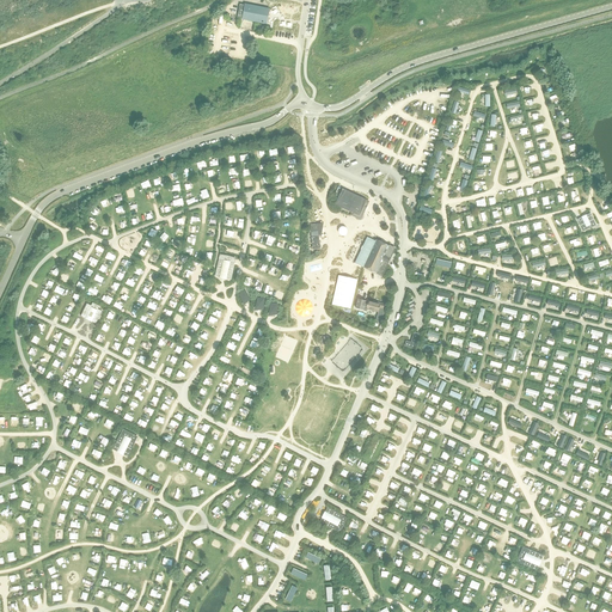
[(268,17),(269,10),(240,4),(237,18),(267,24),(268,17)]
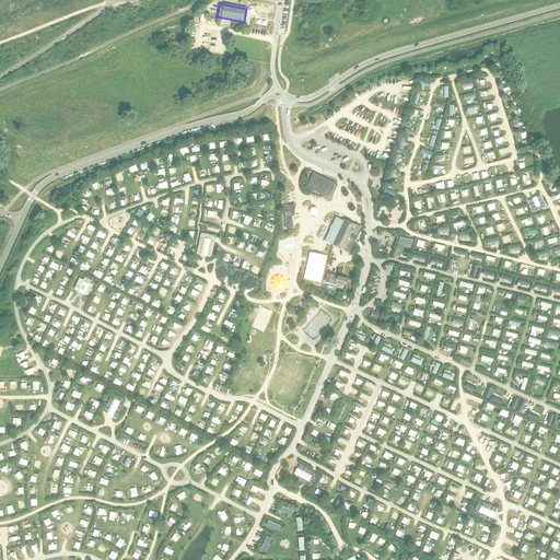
[(313,173),(306,187),(328,198),(336,183),(313,173)]
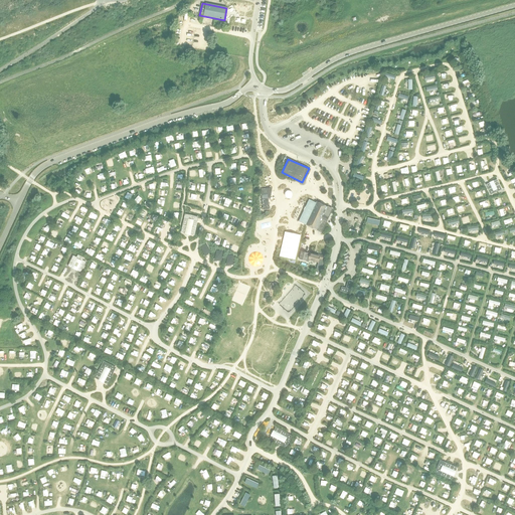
[(489,183),(485,185),(490,195),(501,190),(497,180),(493,182),(494,182),(489,184),(489,183)]
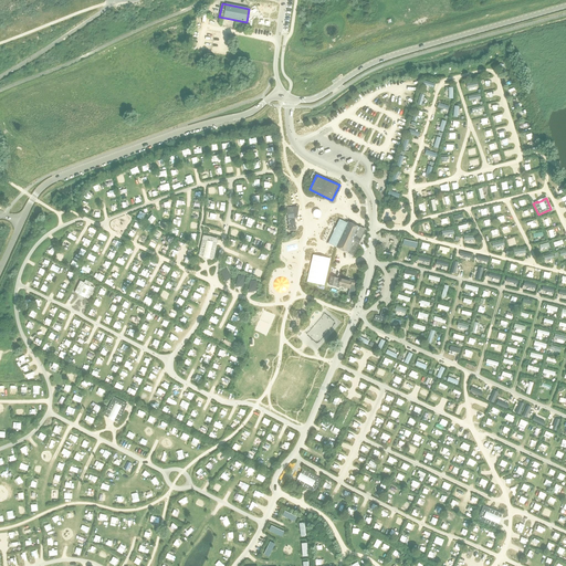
[(291,207),(285,208),(286,215),(287,215),(289,228),(287,228),(287,231),(296,230),(296,228),(295,228),(294,218),(297,218),(299,207),(291,208),(291,207)]
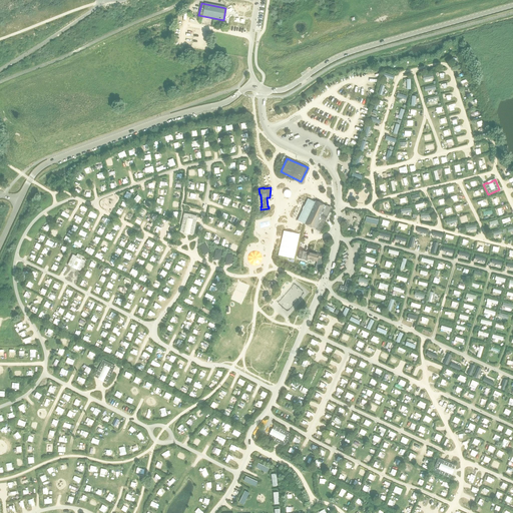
[(298,220),(320,231),(328,214),(326,213),(329,207),(316,201),(315,202),(308,198),(298,220)]
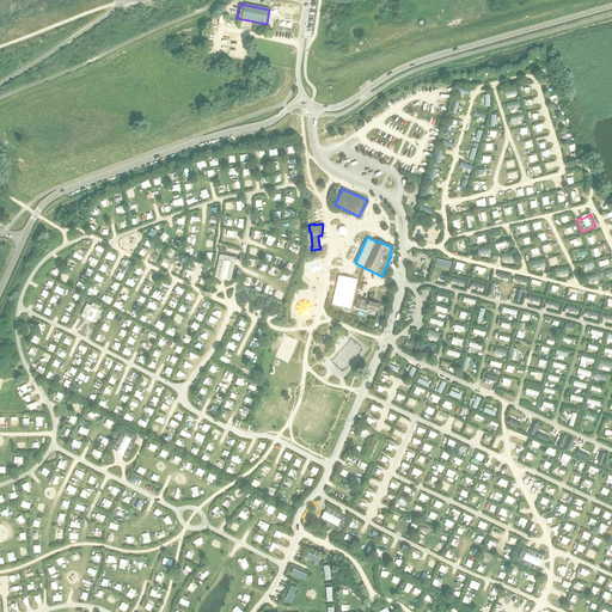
[(227,280),(231,281),(234,263),(236,258),(220,255),(215,277),(219,277),(222,261),(231,262),(227,280)]
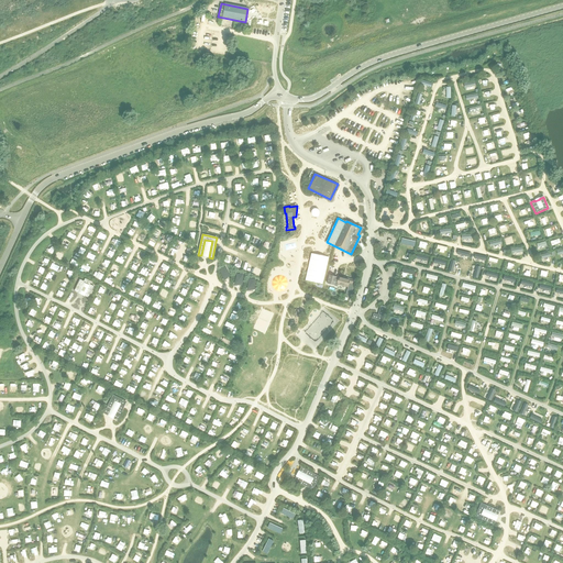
[(212,241),(205,240),(201,255),(206,256),(209,257),(212,241)]
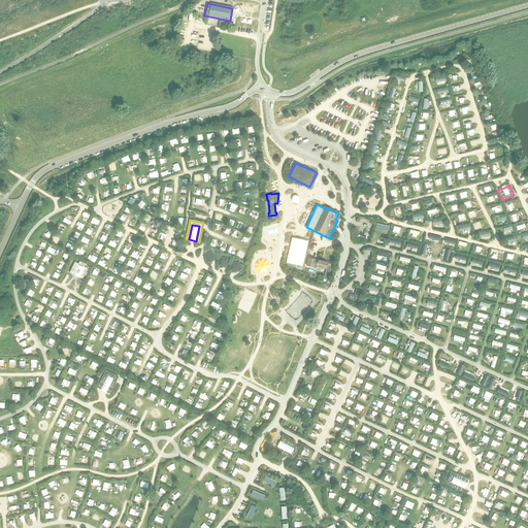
[(307,240),(291,237),(286,262),(302,266),(307,240)]
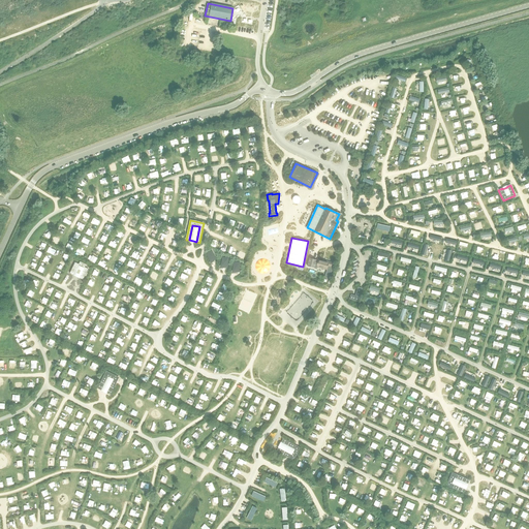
[(217,259),(212,251),(207,255),(211,265),(217,259)]
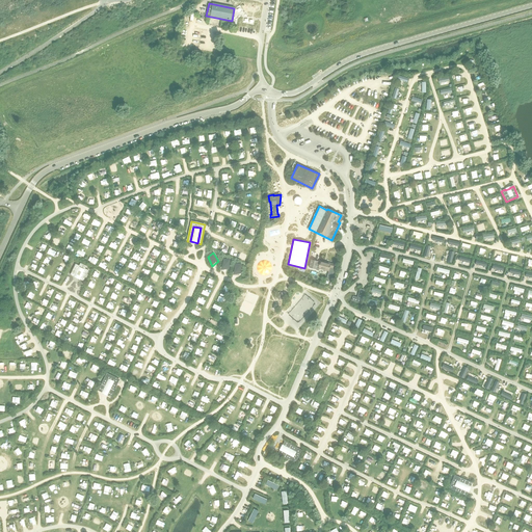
[(229,269),(230,260),(223,260),(220,270),(229,269)]
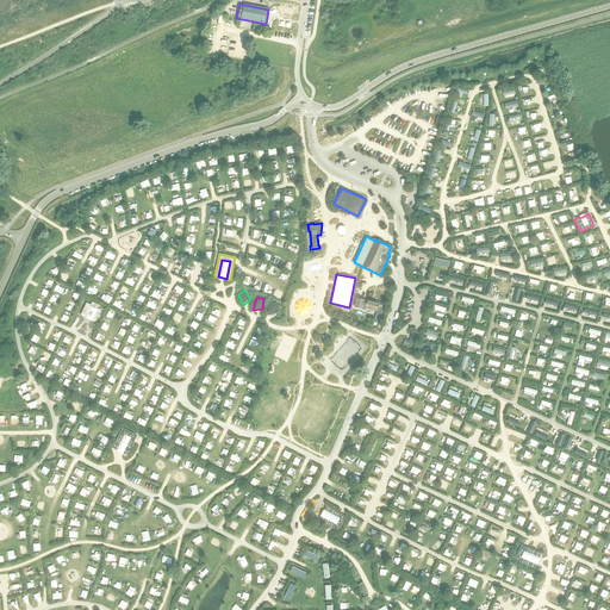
[(383,303),(374,300),(374,303),(367,300),(365,300),(356,298),(354,307),(365,310),(366,307),(378,311),(379,307),(381,309),(383,303)]
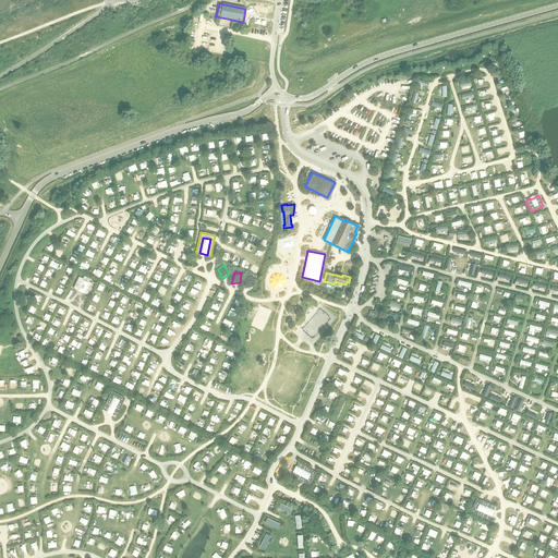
[(85,276),(84,279),(81,278),(75,291),(79,292),(85,280),(91,282),(84,295),(88,296),(94,284),(93,283),(95,280),(85,276)]
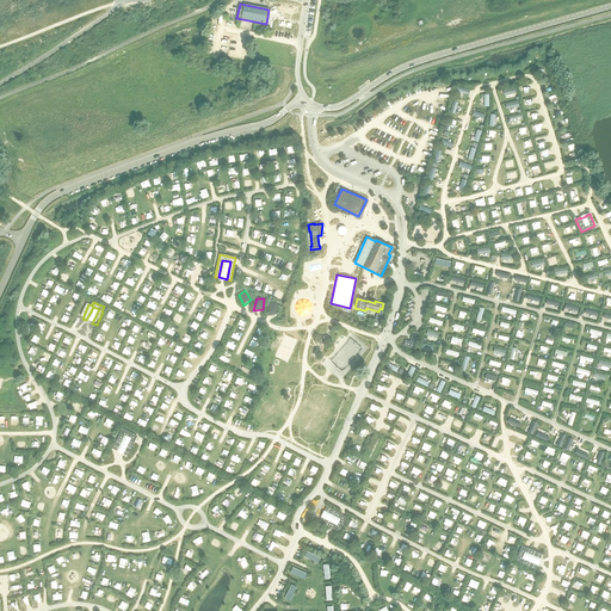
[(277,314),(278,303),(270,303),(267,315),(277,314)]
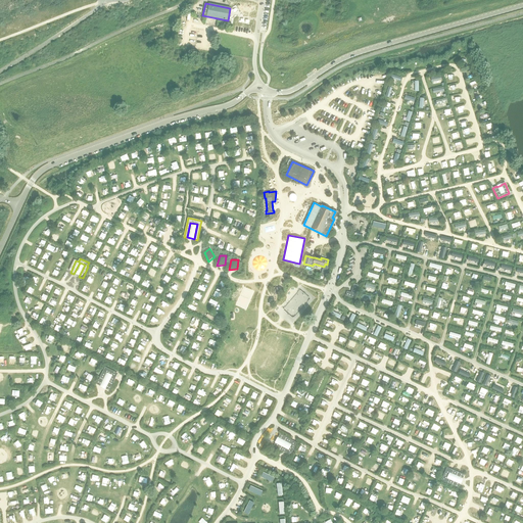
[(85,265),(80,263),(74,274),(79,277),(85,265)]
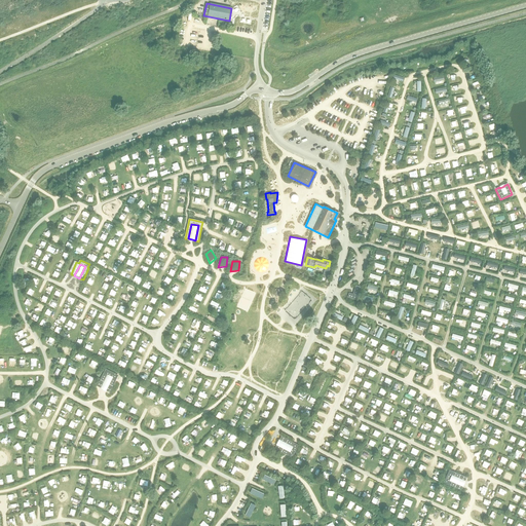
[(357,300),(360,287),(355,286),(354,292),(353,295),(348,294),(347,297),(357,300)]
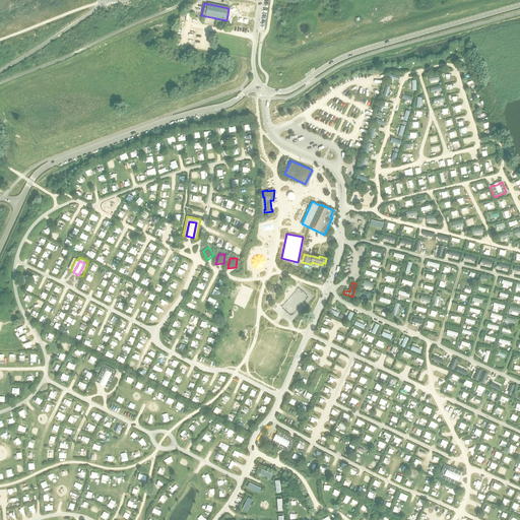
[(105,387),(109,389),(115,375),(117,371),(105,365),(95,382),(100,384),(106,371),(112,374),(105,387)]
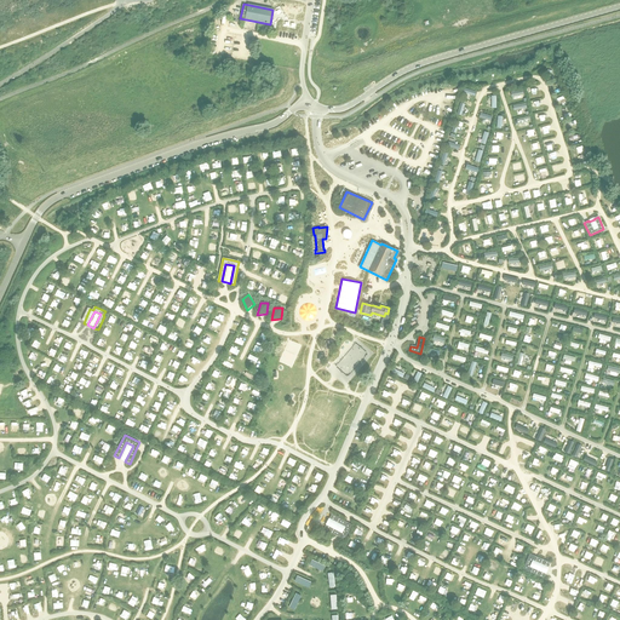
[(121,459),(125,461),(133,446),(126,442),(119,458),(121,459)]
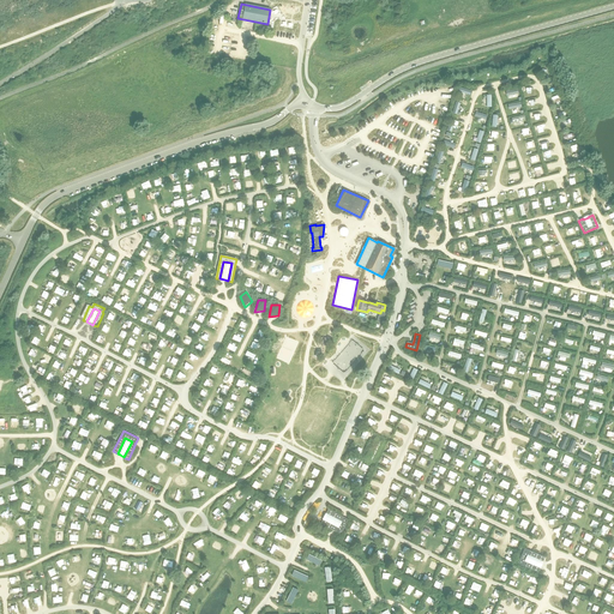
[(323,521),(320,524),(333,531),(341,535),(349,519),(343,517),(329,510),(326,513),(342,522),(338,528),(323,521)]
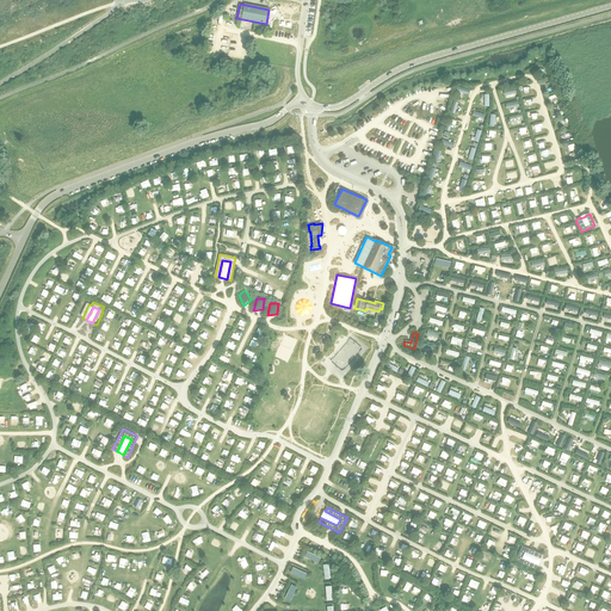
[(337,525),(340,519),(325,511),(323,514),(321,518),(337,525)]
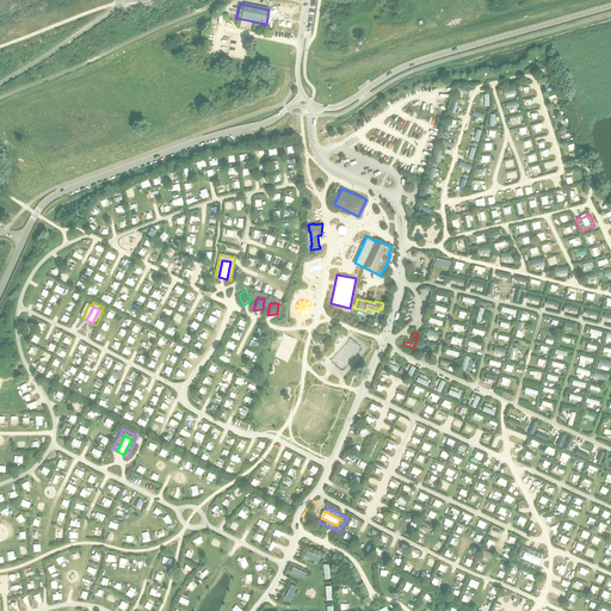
[(522,545),(516,561),(536,569),(537,566),(523,559),(525,553),(541,559),(542,554),(522,545)]
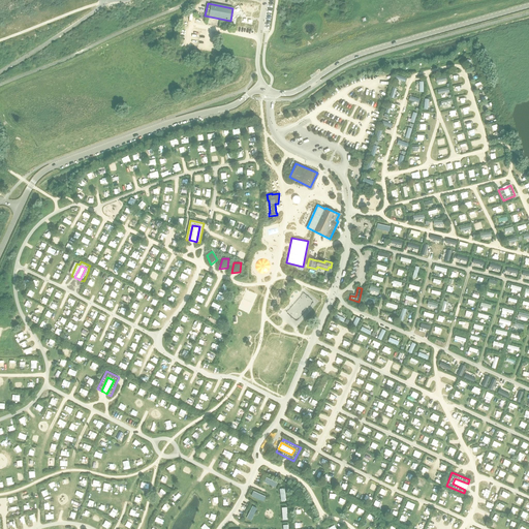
[(455,478),(453,484),(465,490),(468,484),(455,478)]
